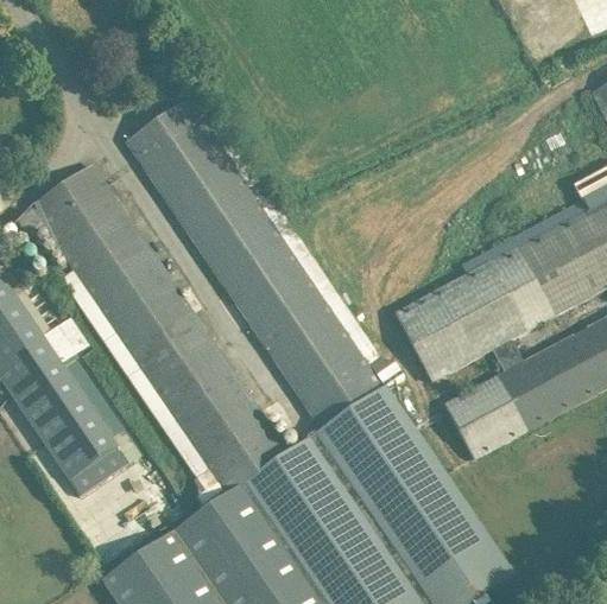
[(184,99),(126,138),(139,158),(323,426),(289,450),(240,484),(321,603),(470,603),(473,603),(472,603),(489,603),(484,596),(511,577),(516,573),(386,385),(393,379),(396,381),(403,376),(393,362),(391,364),(386,367),(375,374),(207,128),(198,118),(197,115),(215,105),(187,57),(183,61),(166,71),(184,99)]
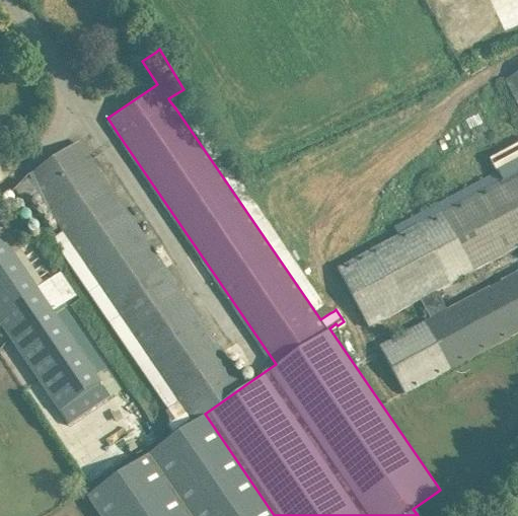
[(517,70),(503,78),(517,105),(517,70)]
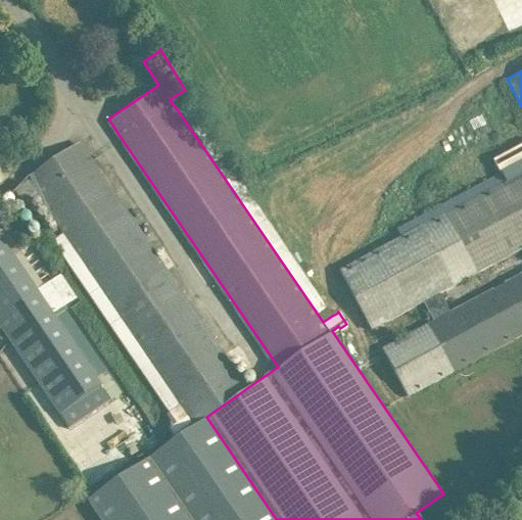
[(29,178),(14,187),(25,201),(38,192),(64,230),(52,238),(179,421),(171,426),(178,436),(206,417),(248,387),(89,156),(78,140),(27,175),(29,178)]
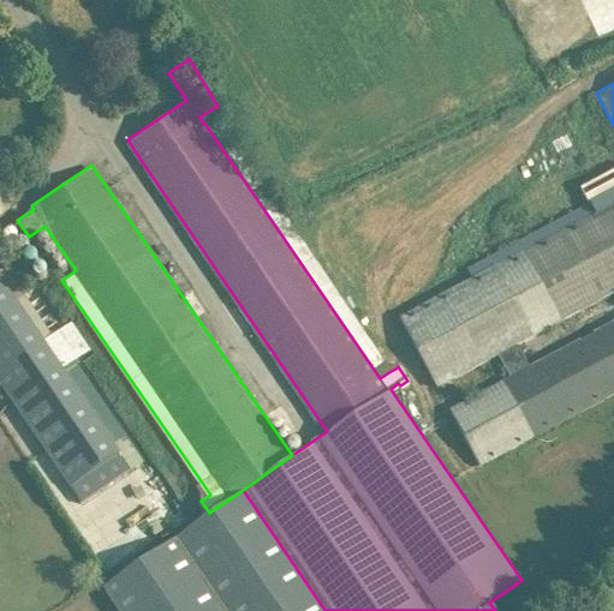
[(613,165),(576,189),(584,202),(465,268),(470,279),(471,280),(399,318),(437,387),(498,354),(508,375),(449,408),(477,462),(613,389),(613,165)]
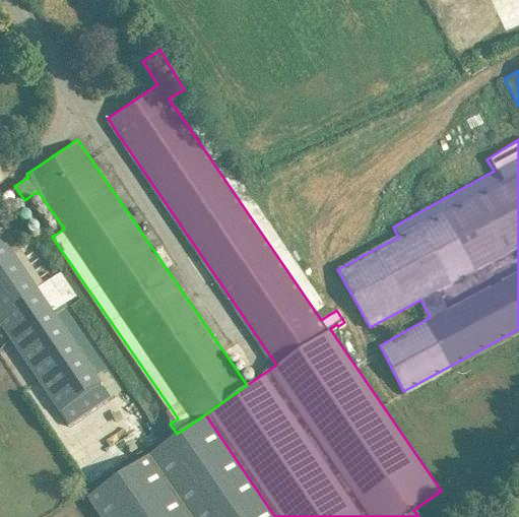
[(0,321),(9,335),(38,378),(70,425),(111,397),(78,348),(50,307),(37,287),(12,251),(0,233),(0,321)]
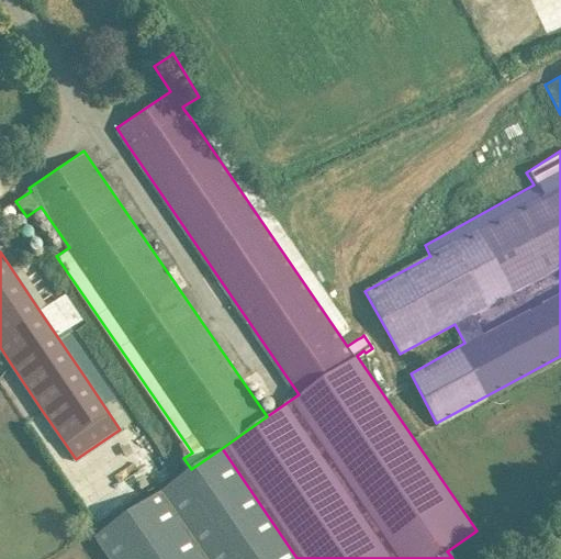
[(169,484),(90,537),(104,558),(296,558),(222,448),(191,469),(169,484)]
